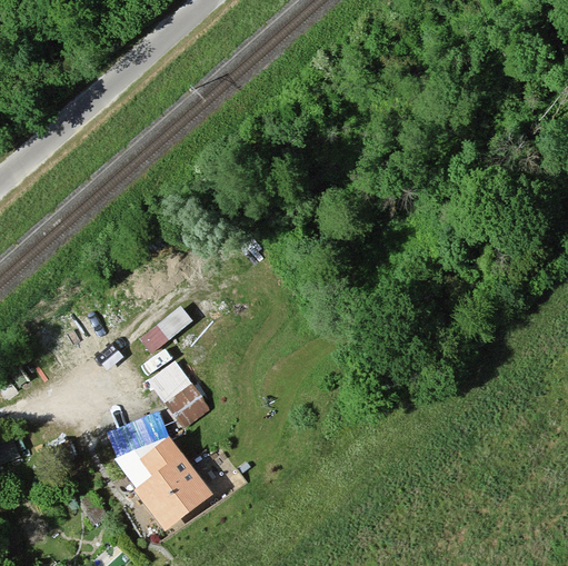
[(181,307),(142,339),(153,353),(192,320),(181,307)]
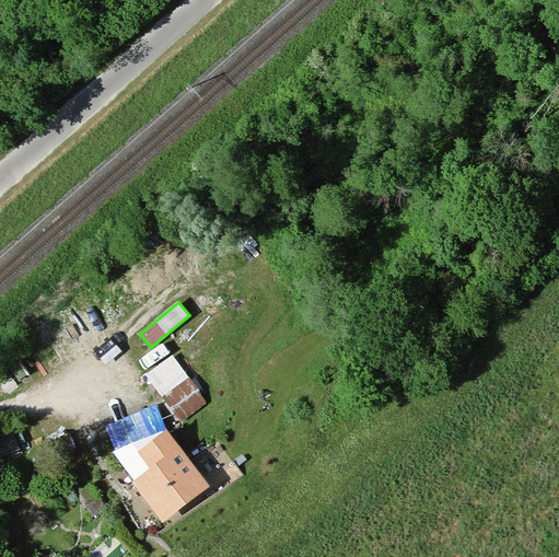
[(174,356),(150,374),(183,419),(208,401),(174,356)]
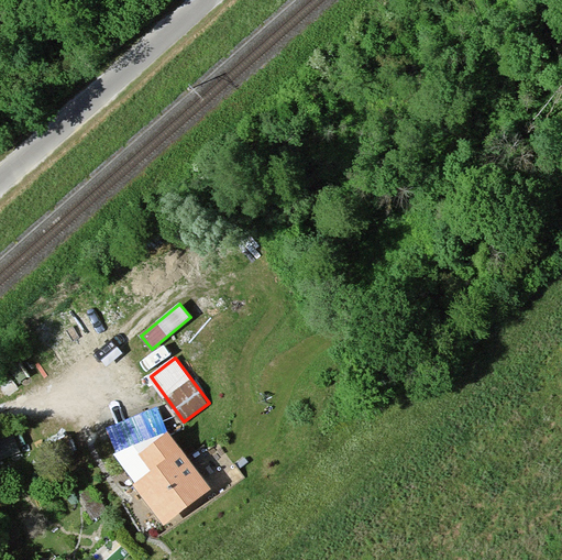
[(116,457),(138,487),(165,523),(208,490),(169,436),(158,408),(109,427),(120,456),(116,457)]
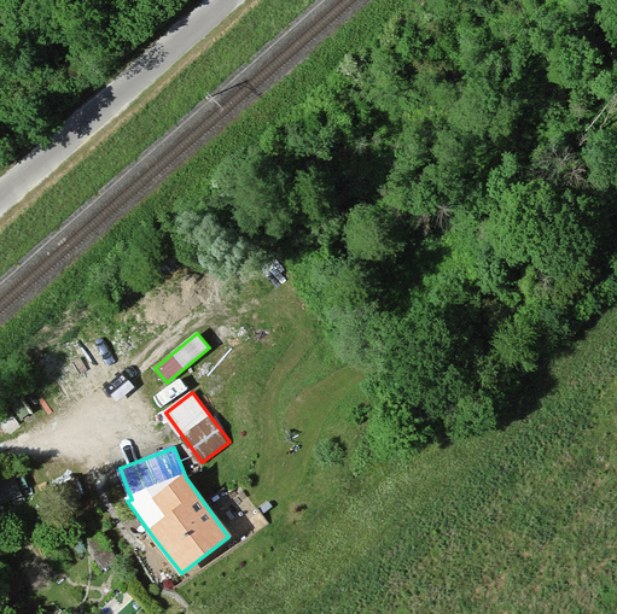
[(15,478),(0,483),(0,501),(21,495),(15,478)]
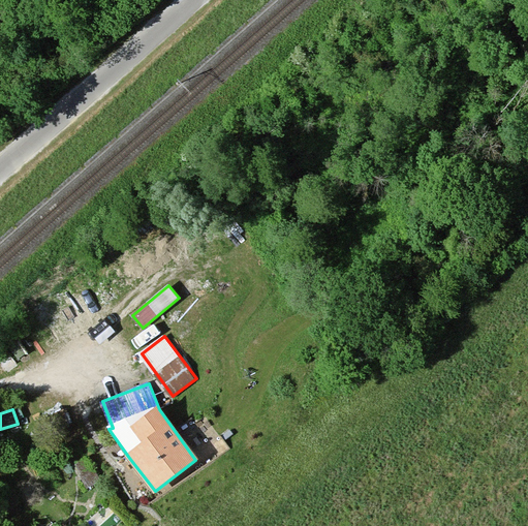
[(89,458),(78,464),(89,485),(100,478),(89,458)]
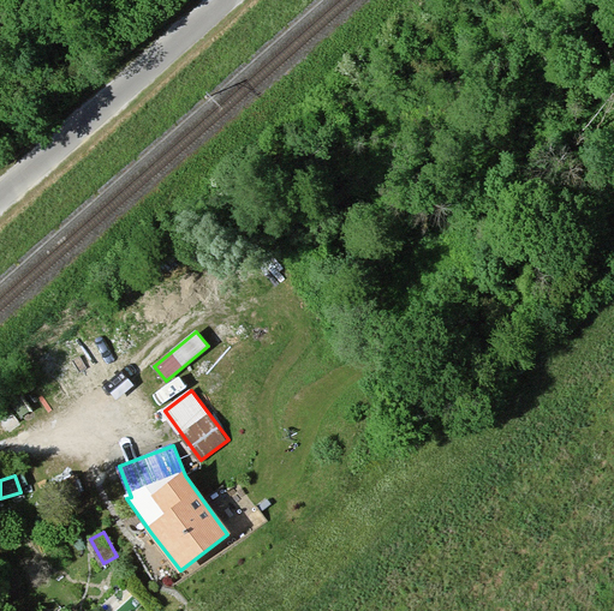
All buildings are outlined.
